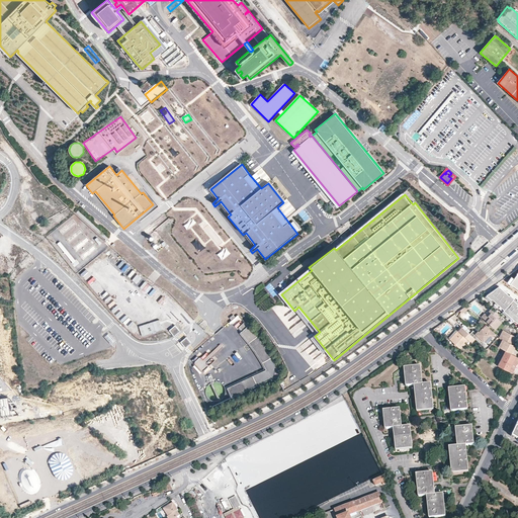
[(193,221),(185,227),(187,229),(195,223),(193,221)]
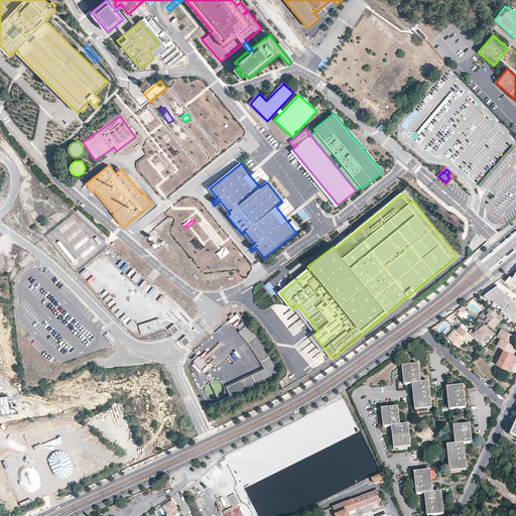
[(83,257),(95,249),(92,246),(91,246),(89,242),(90,241),(87,238),(75,247),(83,257)]
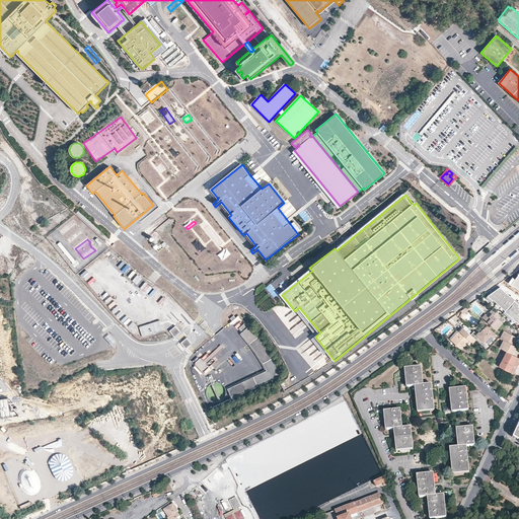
[(199,241),(195,243),(199,250),(204,247),(199,241)]
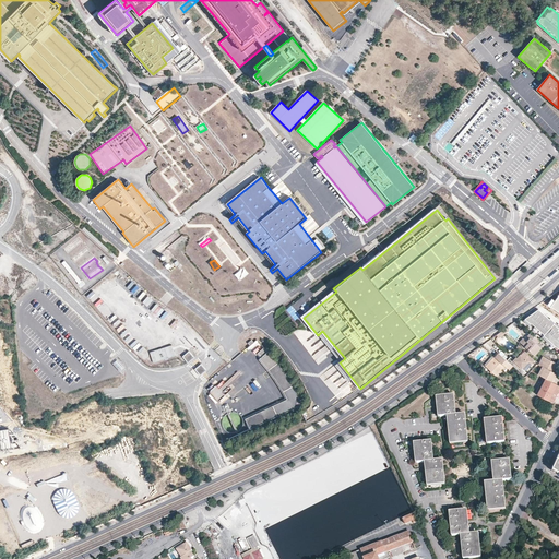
[(239,281),(250,274),(245,268),(235,274),(239,281)]
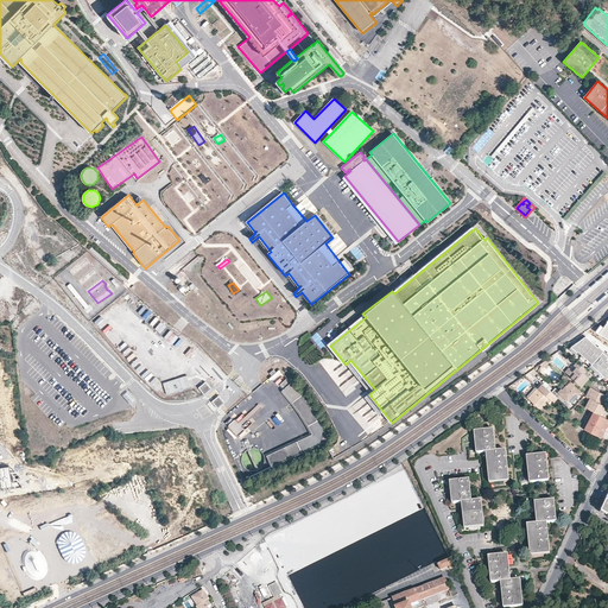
[(607,317),(603,323),(601,322),(594,330),(607,341),(607,317)]
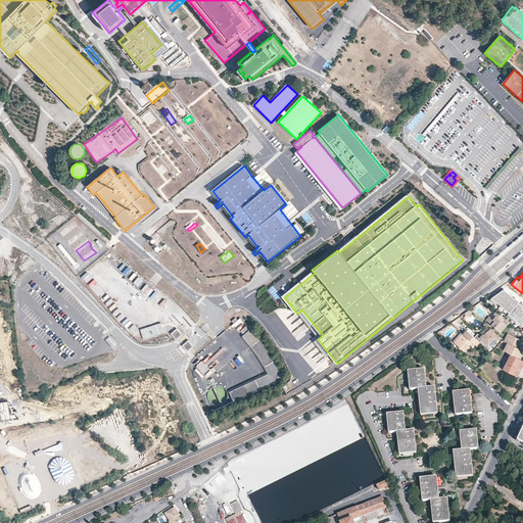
[(134,283),(139,287),(143,281),(138,277),(134,283)]
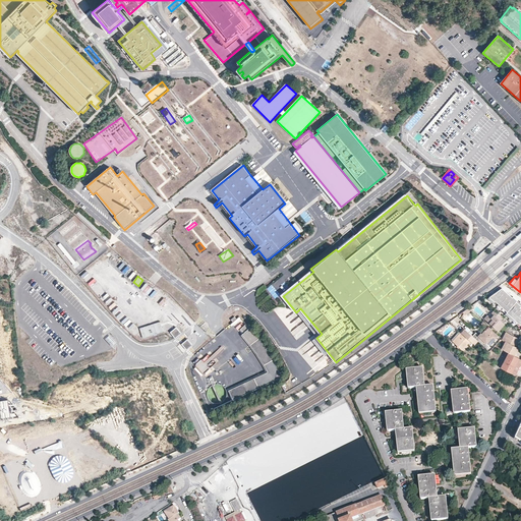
[(146,283),(140,289),(154,299),(158,293),(146,283)]
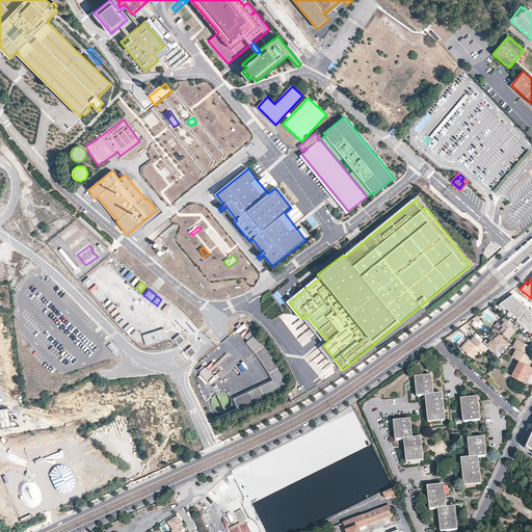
[(513,295),(501,303),(505,309),(506,308),(519,319),(528,309),(529,308),(525,303),(524,304),(513,295)]
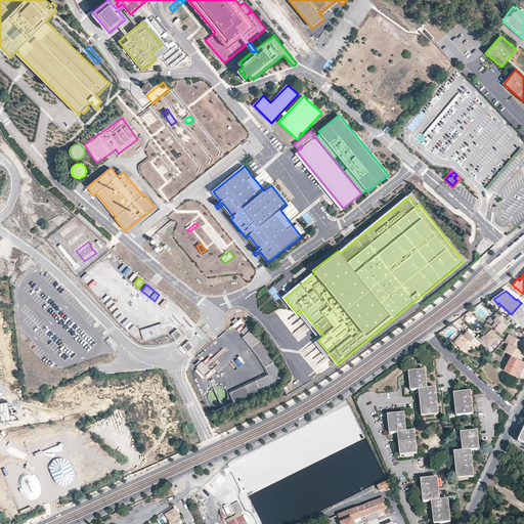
[(523,307),(520,304),(511,314),(511,315),(523,326),(523,307)]
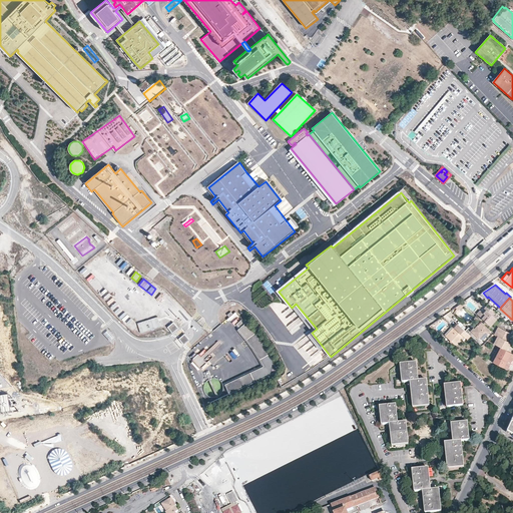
[(116,303),(111,308),(116,314),(121,309),(116,303)]
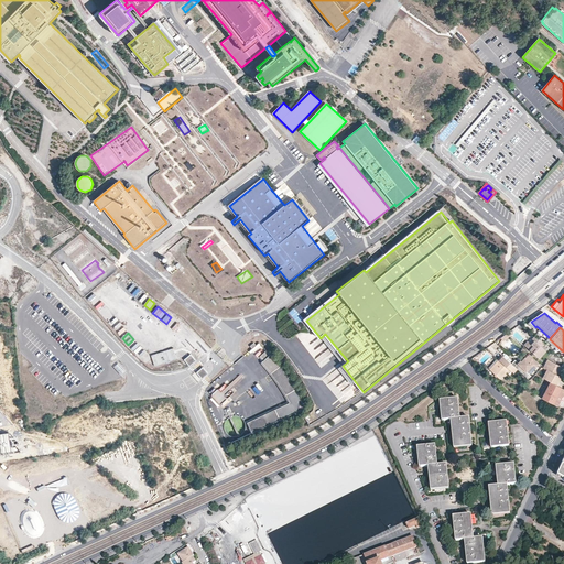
[(540,339),(535,335),(533,338),(535,340),(529,348),(540,358),(546,350),(542,346),(544,343),(540,339)]
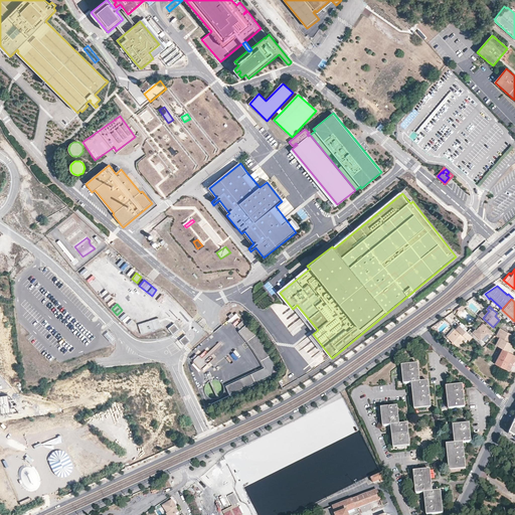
[(480,315),(483,318),(489,311),(487,309),(485,313),(483,311),(480,315)]
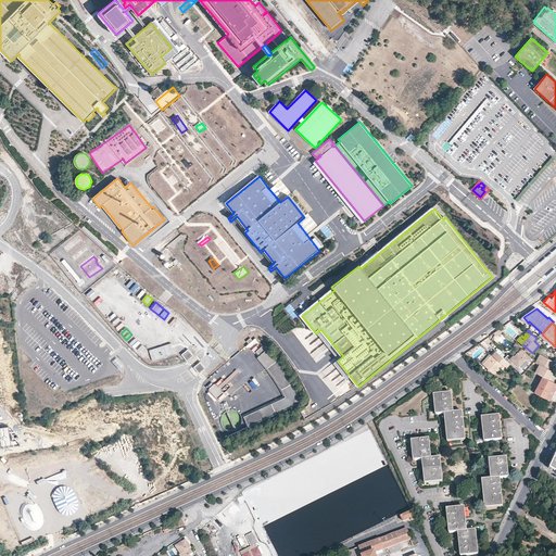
[(129,344),(135,350),(141,343),(136,338),(129,344)]
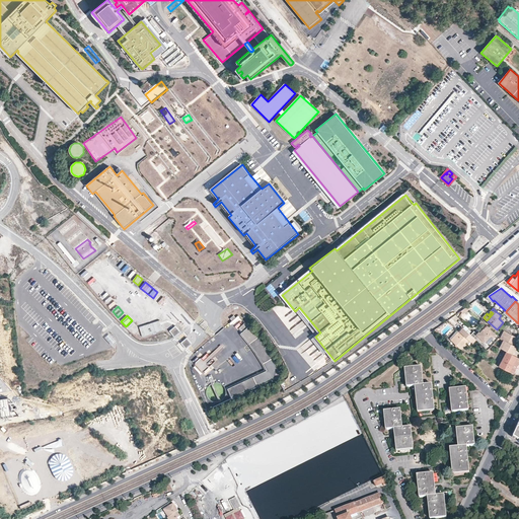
[(140,327),(143,338),(163,331),(160,320),(140,327)]
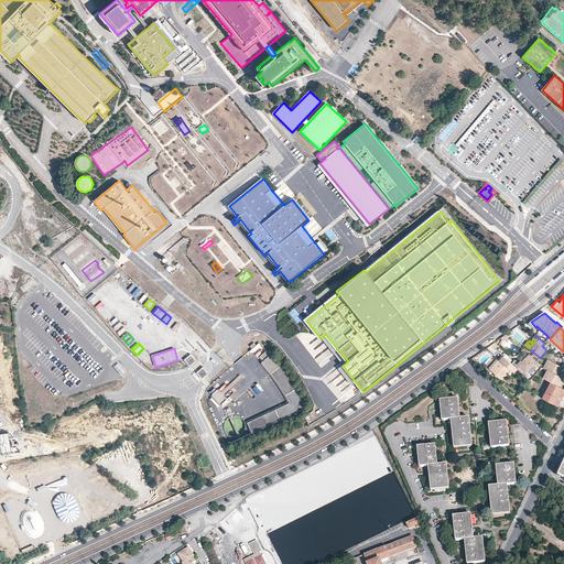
[(290,403),(248,423),(252,433),(305,408),(296,390),(282,369),(267,351),(260,358),(263,361),(261,364),(271,375),(282,391),(290,403)]
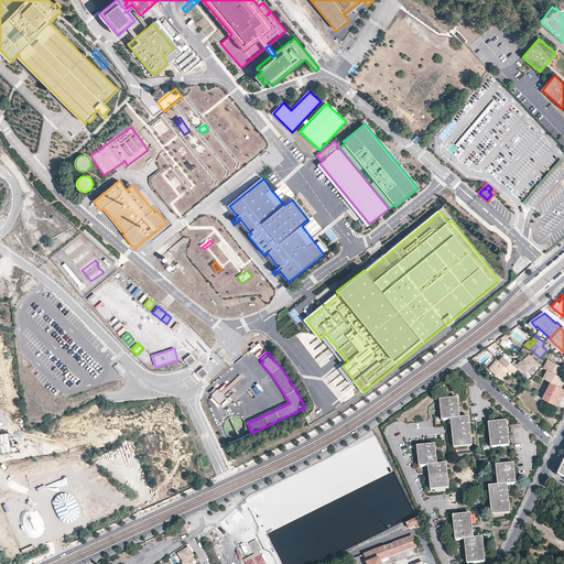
[(517,368),(500,354),(497,357),(500,360),(491,370),(500,378),(508,368),(513,372),(517,368)]
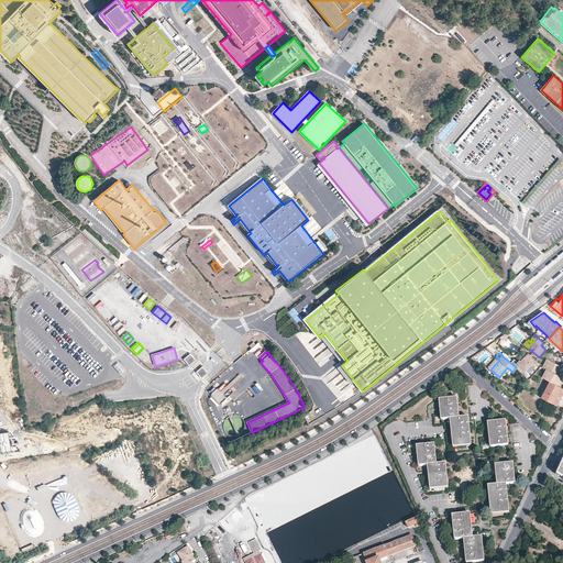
[(539,363),(528,353),(525,356),(525,355),(520,360),(519,359),(516,362),(526,371),(532,364),(536,366),(539,363)]
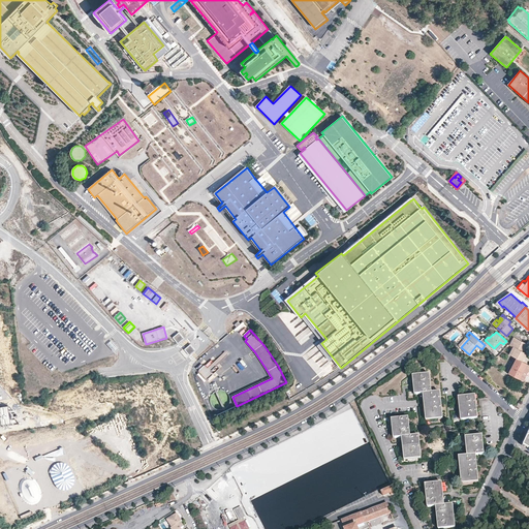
[(174,338),(179,344),(185,338),(179,333),(174,338)]
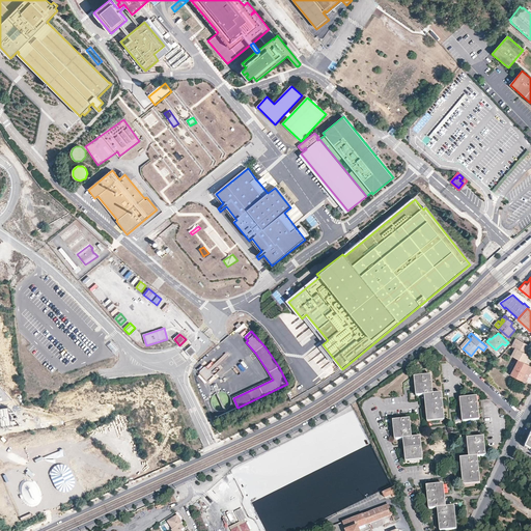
[(459,345),(463,348),(471,339),(468,336),(459,345)]
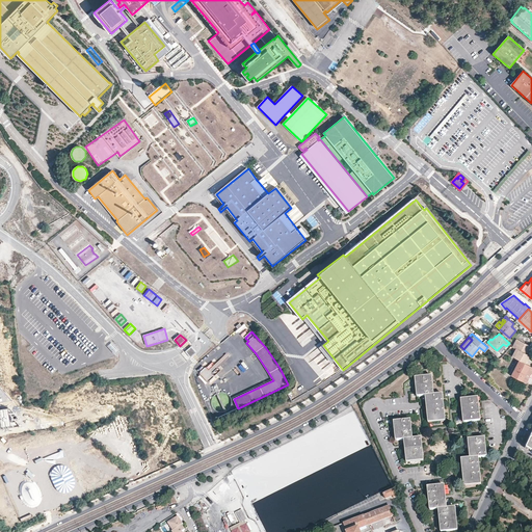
[(516,348),(512,355),(517,358),(520,360),(526,363),(530,354),(529,354),(526,352),(530,345),(516,338),(513,346),(516,348)]
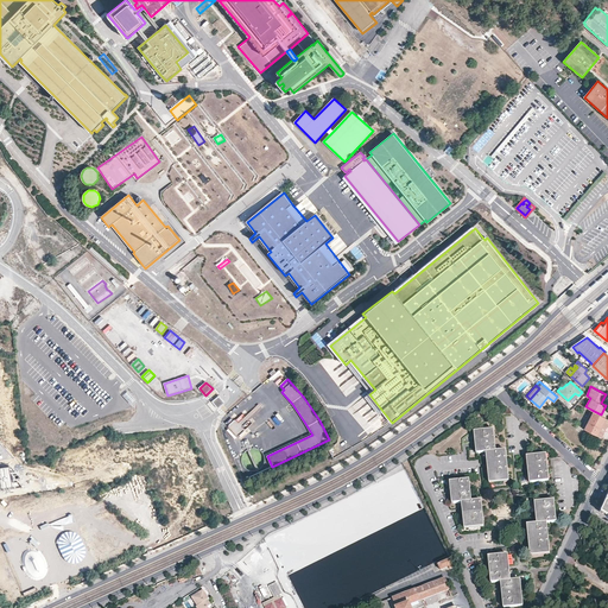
[(128,391),(122,397),(131,405),(137,400),(128,391)]
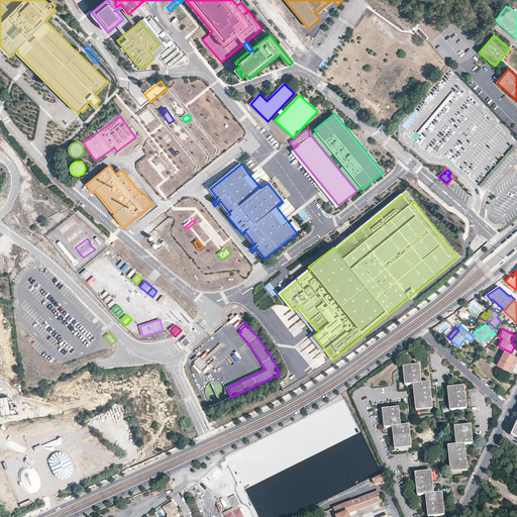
[(182,340),(186,347),(191,343),(187,337),(182,340)]
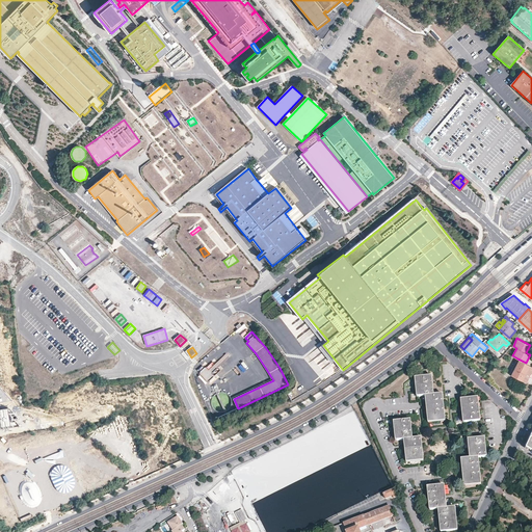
[(517,358),(510,374),(512,375),(520,360),(517,358)]
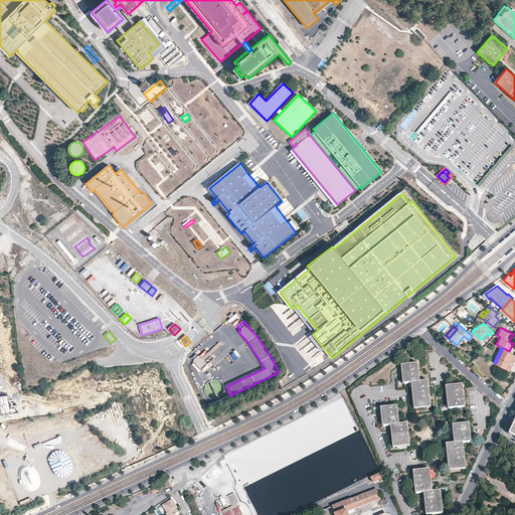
[(503,348),(496,363),(506,368),(514,353),(509,351),(503,348)]
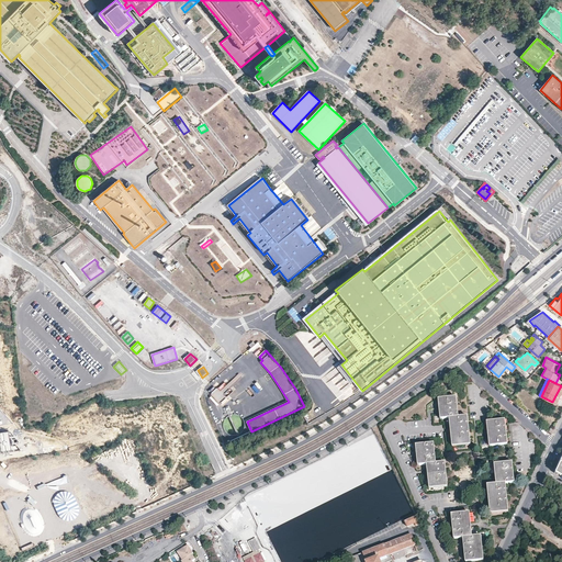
[(217,404),(227,398),(224,393),(229,391),(226,383),(211,391),(217,404)]
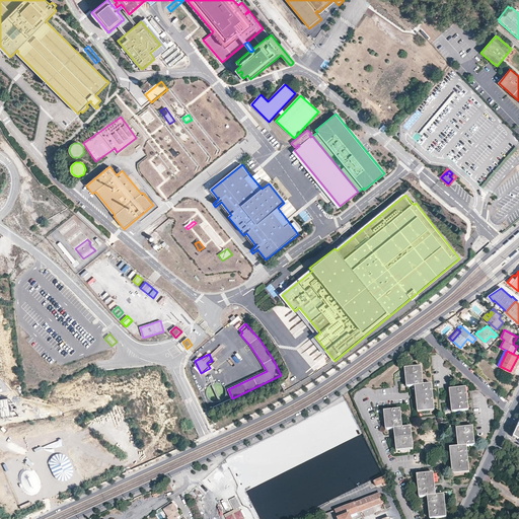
[(518,357),(518,356),(510,371),(513,373),(518,361),(518,357)]
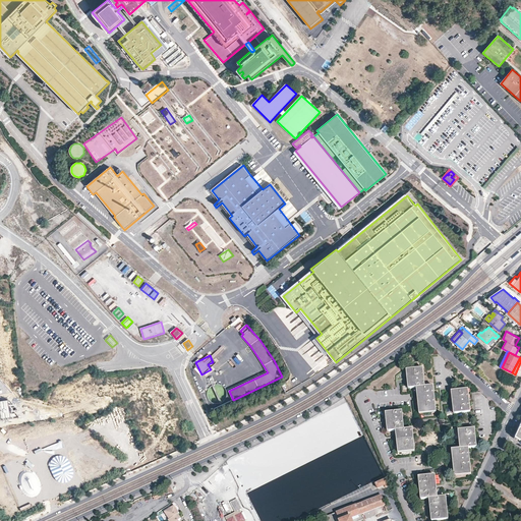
[(422,368),(408,369),(410,389),(418,388),(424,387),(422,368)]
